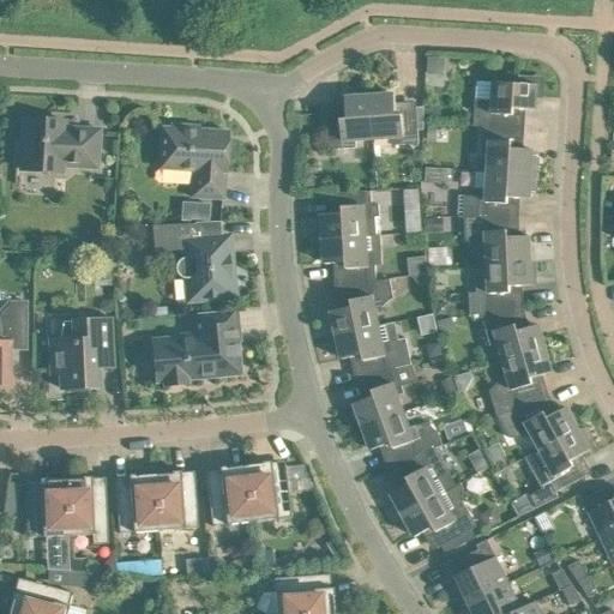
[(445,76),(446,58),(427,56),(426,74),(445,76)]
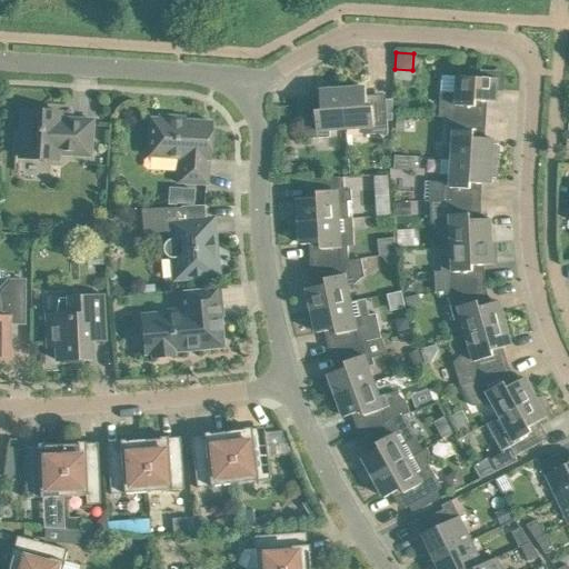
[(440,117),(449,118),(482,120),(483,101),(497,102),(497,89),(503,90),(505,79),(500,72),(482,71),(482,78),(458,77),(457,93),(441,92),(440,117)]
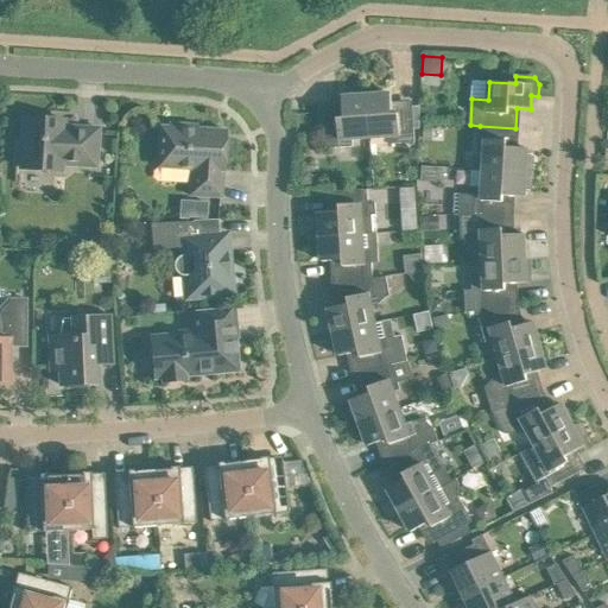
[(416,141),(415,130),(412,106),(392,107),(392,94),(367,95),(371,138),(387,137),(388,144),(416,141)]
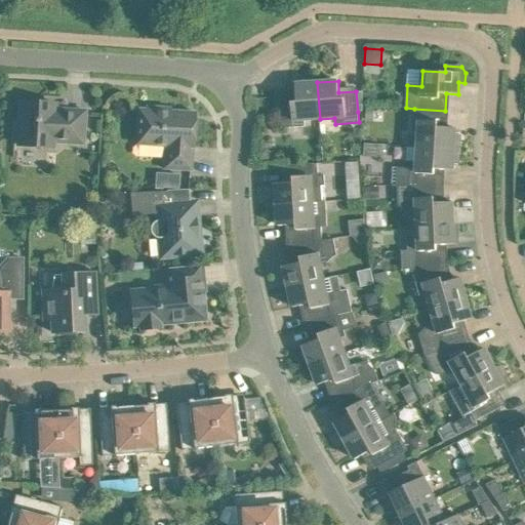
[(305,120),(320,119),(317,82),(296,84),(297,95),(279,97),(282,128),(306,126),(305,120)]
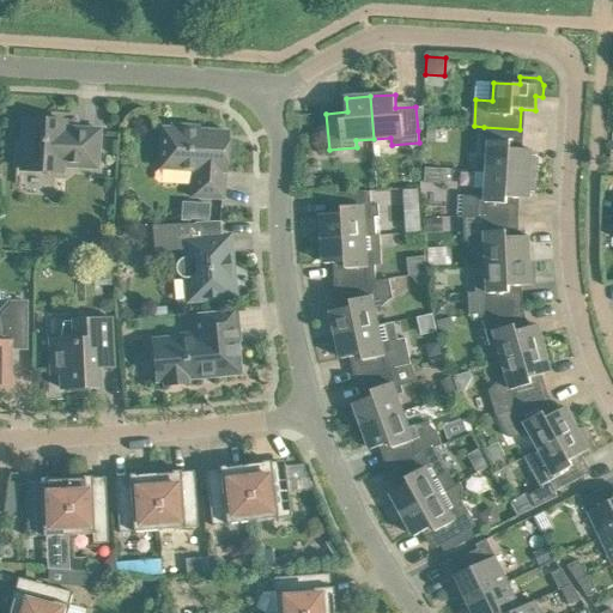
[(64,127),(65,121),(24,119),(22,143),(17,141),(16,164),(20,164),(20,170),(61,173),(61,165),(97,168),(99,129),(64,127)]
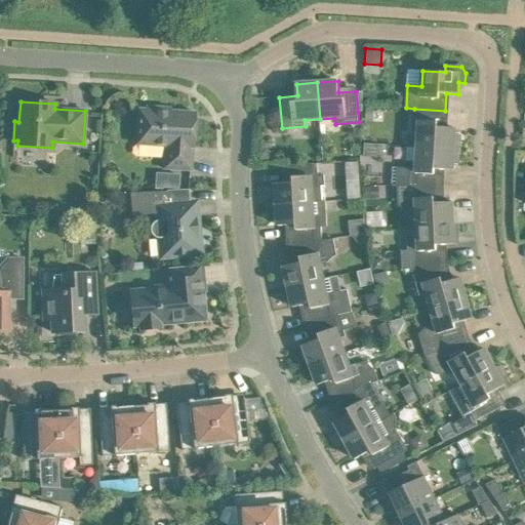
[(137,129),(136,145),(165,146),(163,168),(170,169),(191,170),(193,148),(194,148),(196,120),(187,112),(171,111),(171,108),(146,107),(145,110),(138,109),(137,129)]
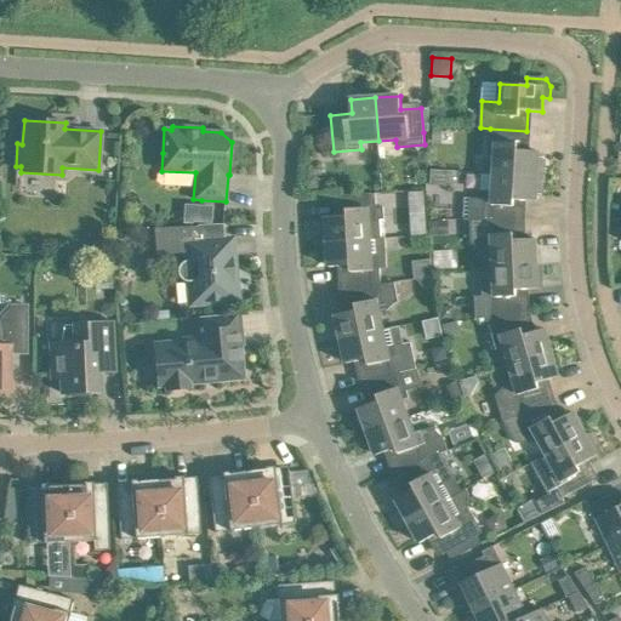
[(434,127),(433,142),(442,142),(443,127),(434,127)]
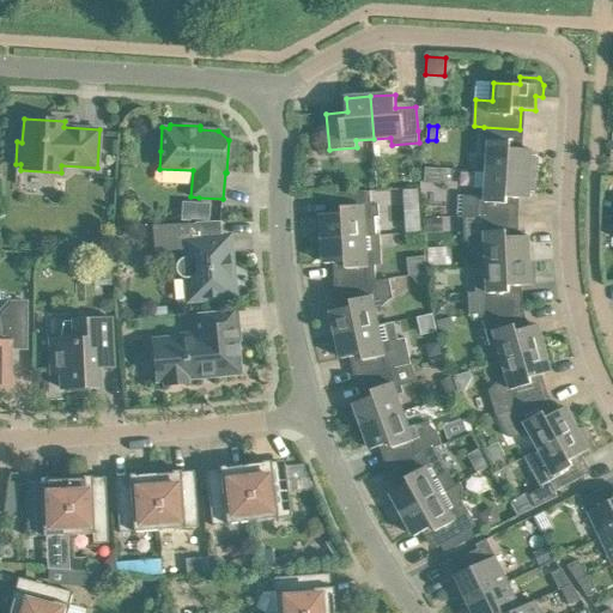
[(519,149),(520,129),(484,127),(481,153),(489,153),(487,171),(538,175),(539,158),(532,158),(533,150),(519,149)]
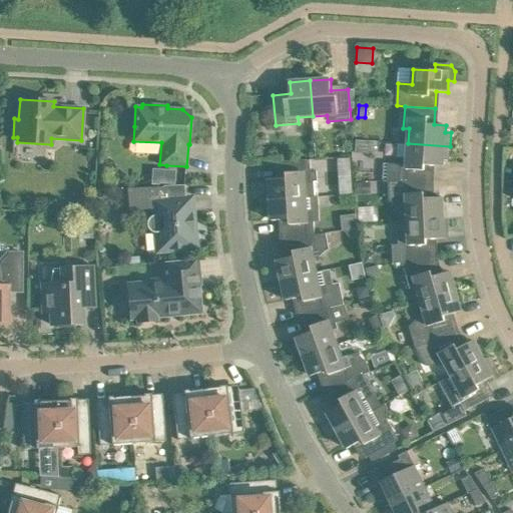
[(449,159),(450,146),(408,143),(407,158),(401,157),(401,164),(384,163),(383,181),(430,181),(431,165),(443,166),(443,159),(449,159)]
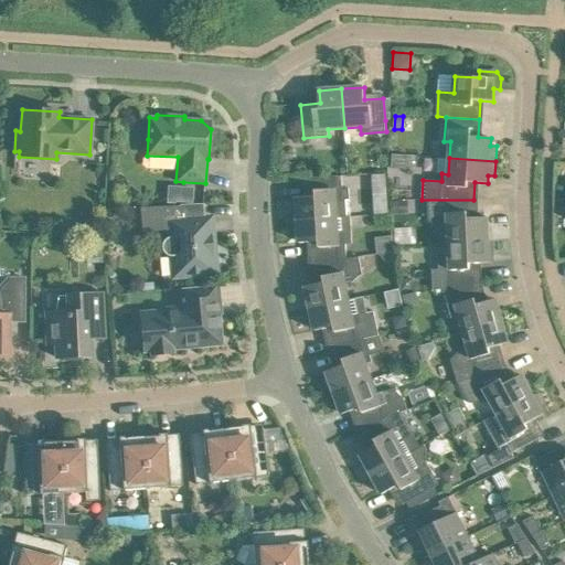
[(290,173),(289,159),(276,160),(277,174),(290,173)]
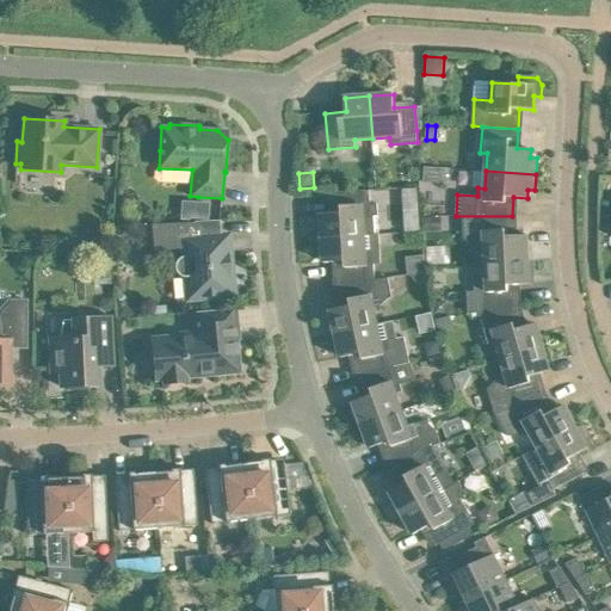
[(377,203),(370,204),(370,190),(333,192),(334,213),(321,214),(322,239),(380,235),(378,216),(377,203)]
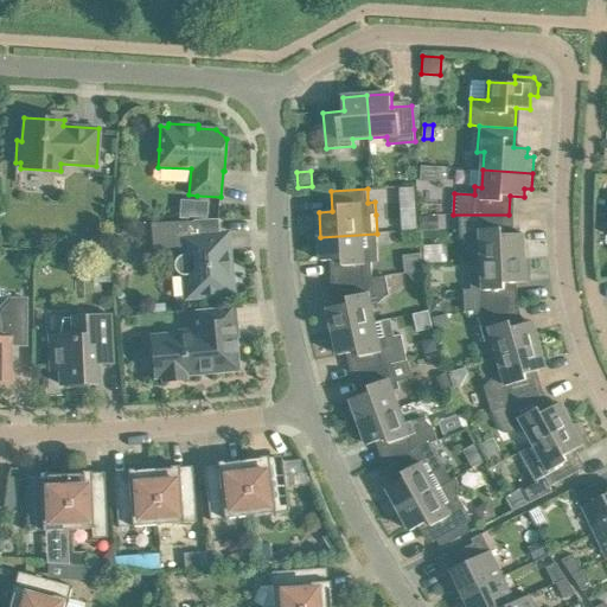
[(509,215),(460,215),(460,224),(460,237),(470,243),(474,243),(481,243),(483,260),(525,257),(524,234),(510,235),(509,215)]
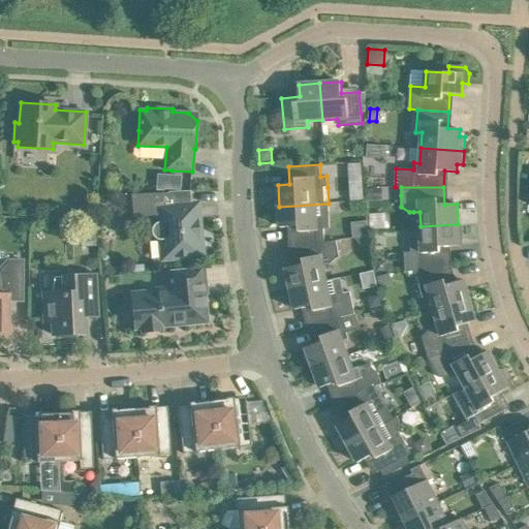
[(366,200),(382,200),(382,188),(366,188),(366,200)]
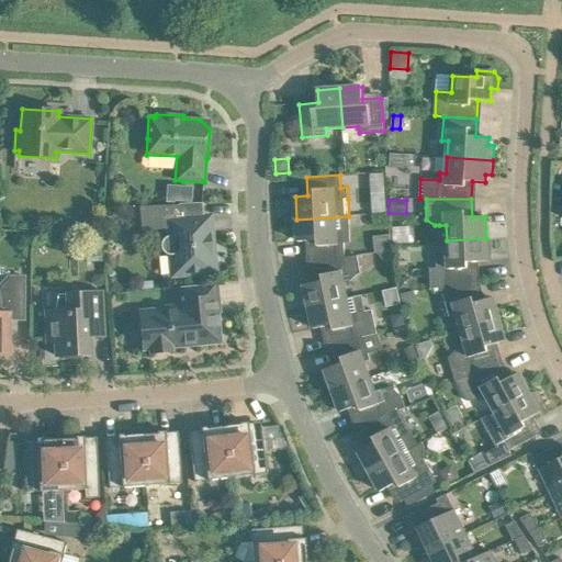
[(388,213),(388,204),(373,205),(373,214),(388,213)]
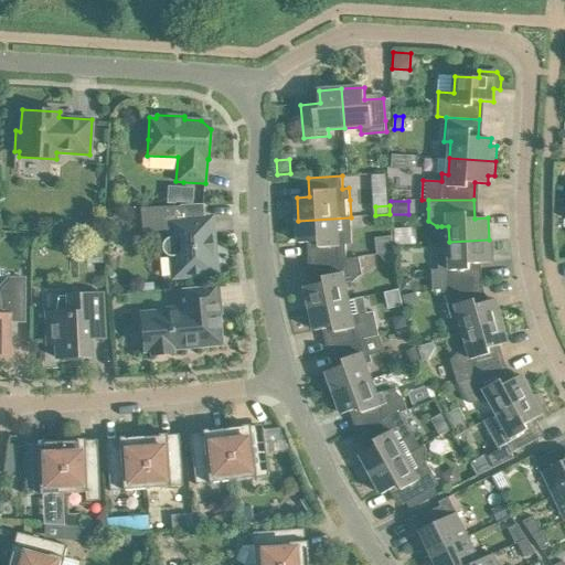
[(179,206),(139,208),(141,233),(170,230),(170,237),(167,237),(164,240),(162,242),(161,245),(161,247),(162,251),(163,253),(167,255),(169,256),(172,256),(174,277),(193,275),(215,273),(214,254),(213,253),(212,251),(211,249),(209,248),(208,248),(206,241),(209,241),(206,219),(184,221),(181,221),(179,206)]
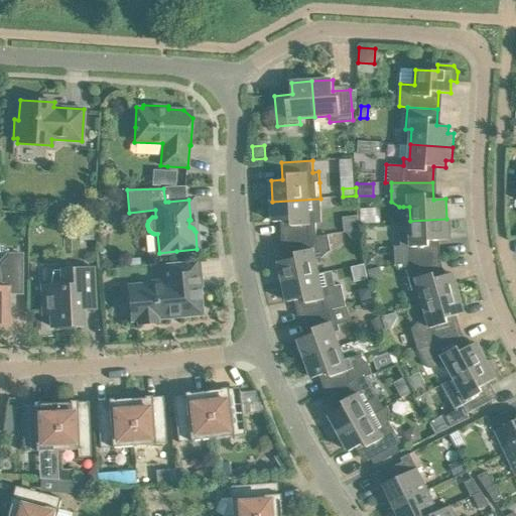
[(78,195),(75,198),(74,200),(74,204),(77,208),(82,209),(85,206),(86,203),(86,199),(83,196),(78,195)]
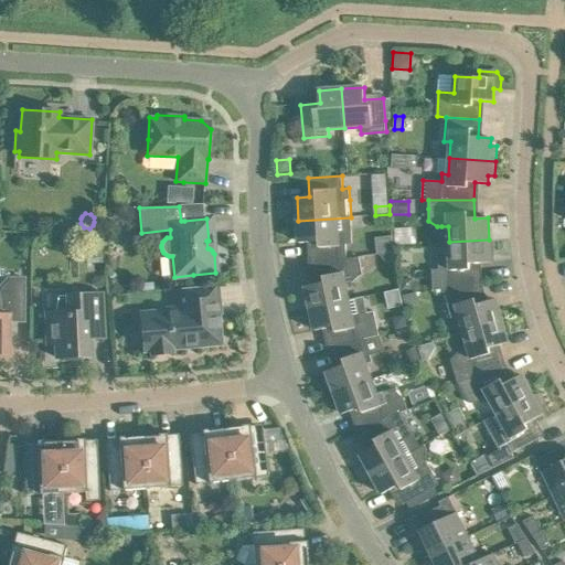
[(347,258),(345,244),(352,243),(351,217),(298,221),(299,243),(312,242),(313,263),(347,258)]
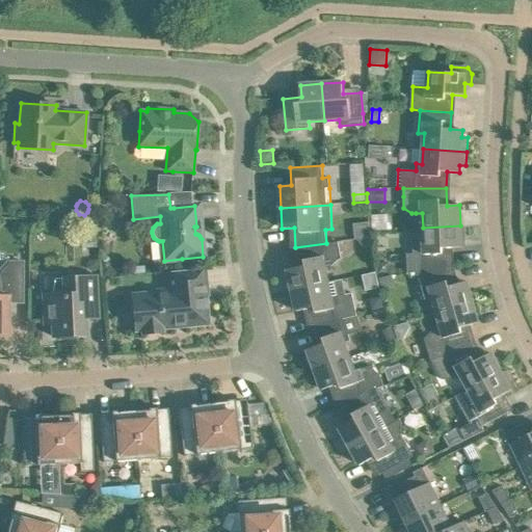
[(414,254),(407,254),(408,273),(419,272),(450,267),(449,248),(461,247),(460,225),(423,228),(424,243),(417,243),(413,243),(414,254)]
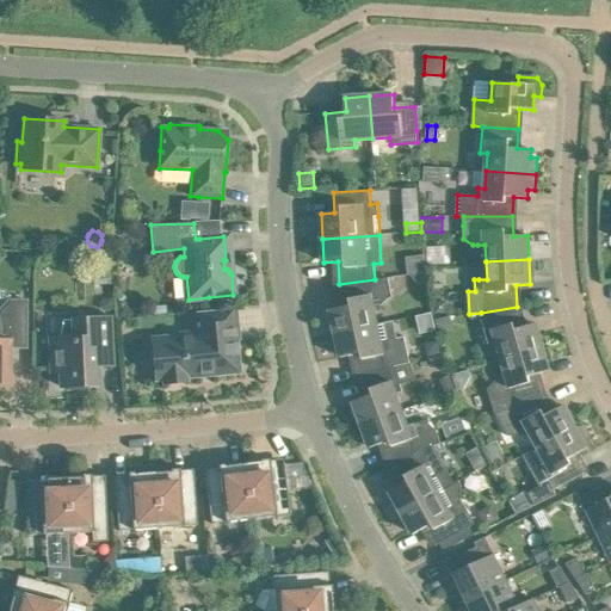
[(425,273),(411,276),(429,295),(425,273)]
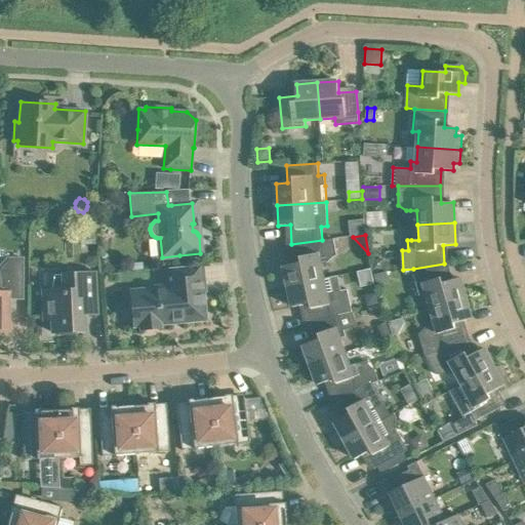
[(321,265),(327,263),(336,254),(333,239),(322,240),(291,244),(295,264),(284,267),(288,287),(324,279),(321,265)]
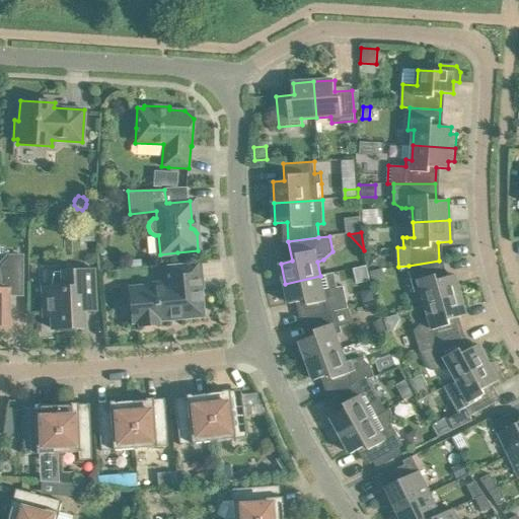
[(23,295),(23,275),(23,255),(7,255),(7,268),(0,267),(0,328),(8,328),(8,295),(23,295)]
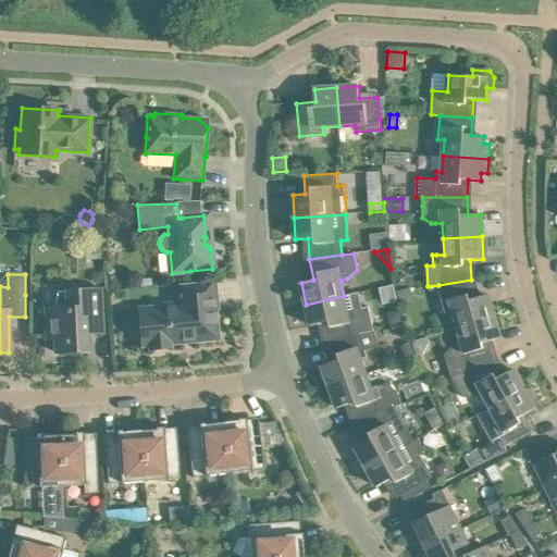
[(407,274),(396,275),(397,286),(408,286),(407,274)]
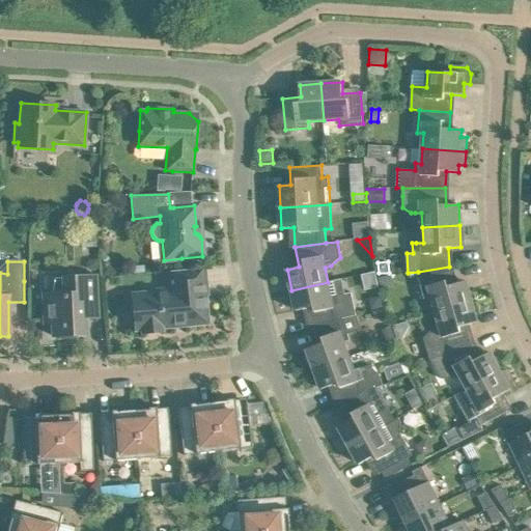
[(101,263),(102,276),(115,275),(114,267),(109,262),(101,263)]
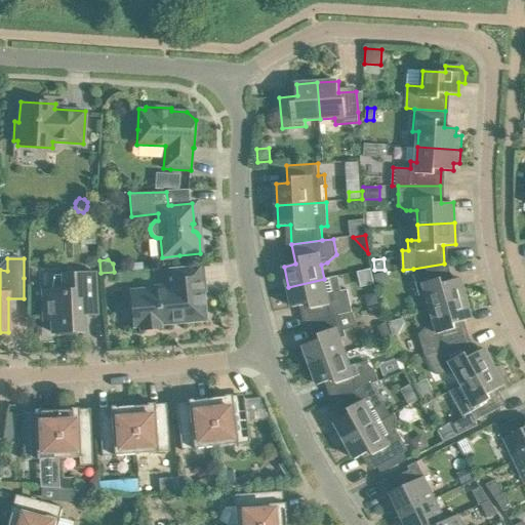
[(431,309),(467,298),(460,278),(449,281),(444,264),(413,269),(420,295),(427,294),(431,309)]
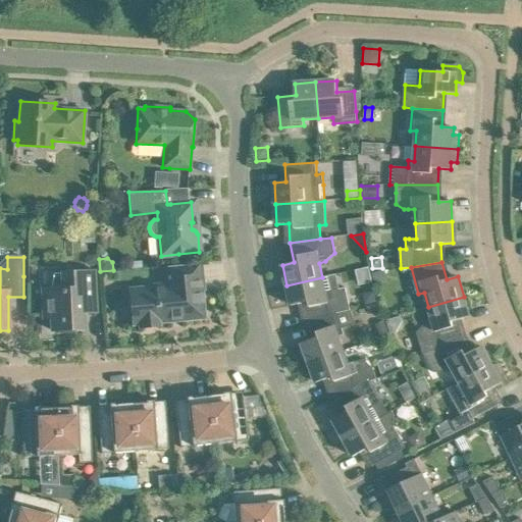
[(129,290),(131,305),(133,325),(140,324),(140,327),(159,326),(159,322),(204,318),(202,291),(204,291),(201,263),(162,267),(163,283),(150,284),(150,288),(129,290)]
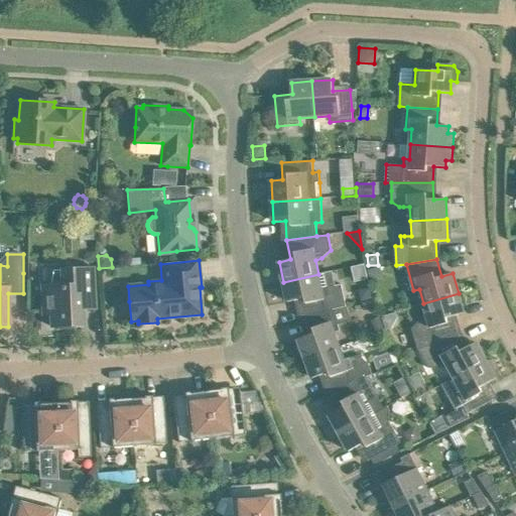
[(61,285),(42,286),(42,291),(43,311),(50,311),(51,327),(83,326),(82,307),(80,308),(80,301),(94,300),(94,280),(93,267),(60,269),(61,285)]
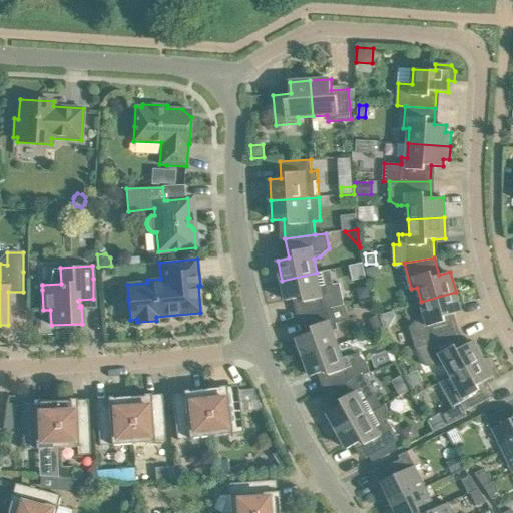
[(302,316),(331,308),(345,305),(340,283),(334,284),(331,270),(317,273),(282,281),(286,301),(298,298),(302,316)]
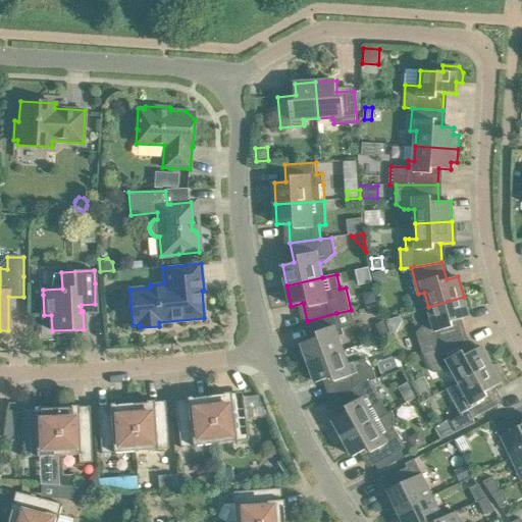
[(374,292),(363,294),(366,305),(376,302),(374,292)]
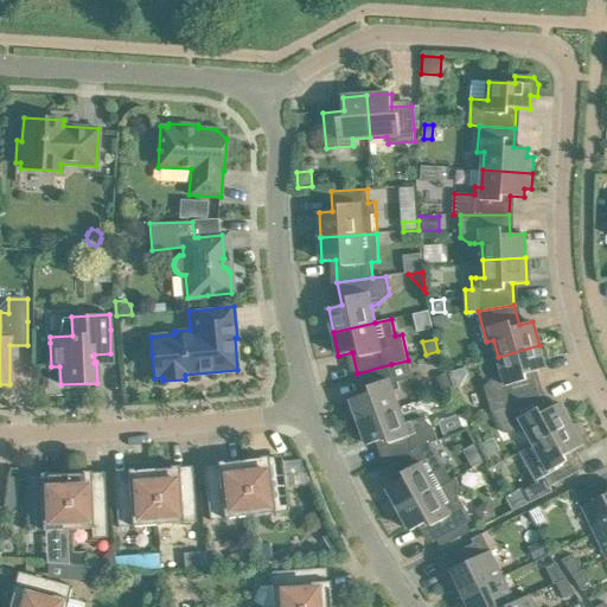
[(492,411),(538,391),(532,372),(547,368),(540,345),(498,357),(503,374),(496,375),(484,387),(492,411)]
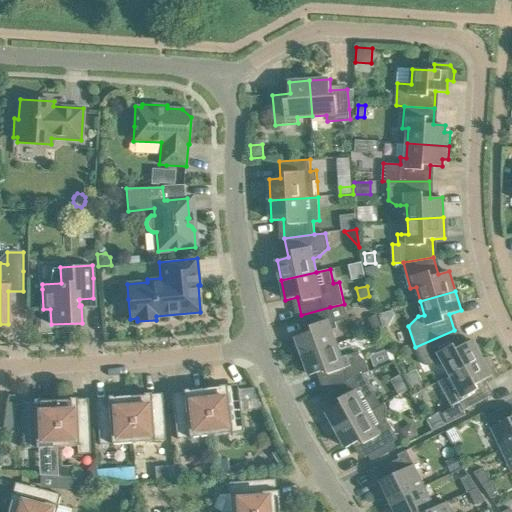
[(303,356),(337,344),(332,330),(338,328),(330,307),(301,315),(307,333),(296,337),(303,356)]
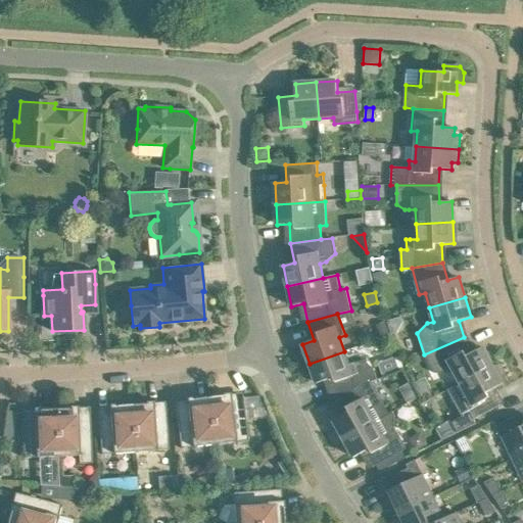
[(385,322),(377,325),(381,338),(390,334),(385,322)]
